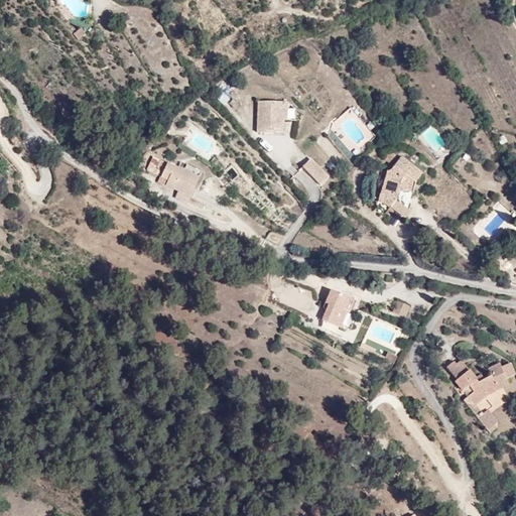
[(87,36),(81,29),(74,34),(81,42),(87,36)]
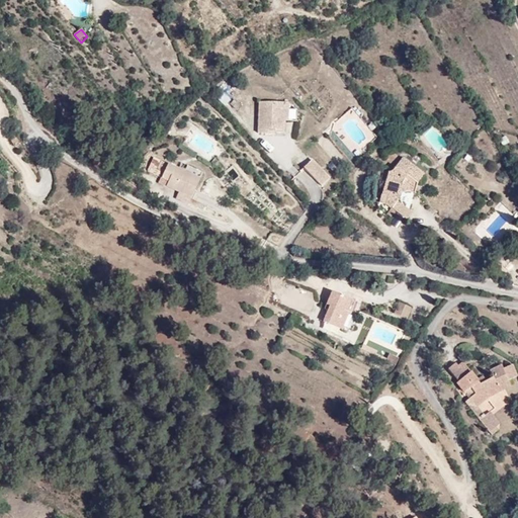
[(286,127),(286,109),(257,110),(257,141),(264,141),(264,137),(274,137),(286,137),(286,127)]
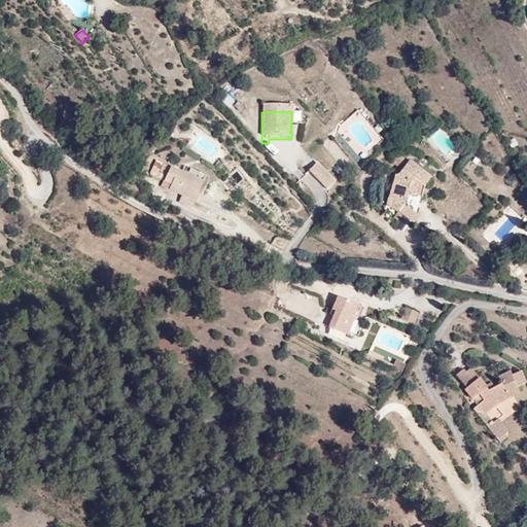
[(429,136),(438,125),(433,120),(424,132),(429,136)]
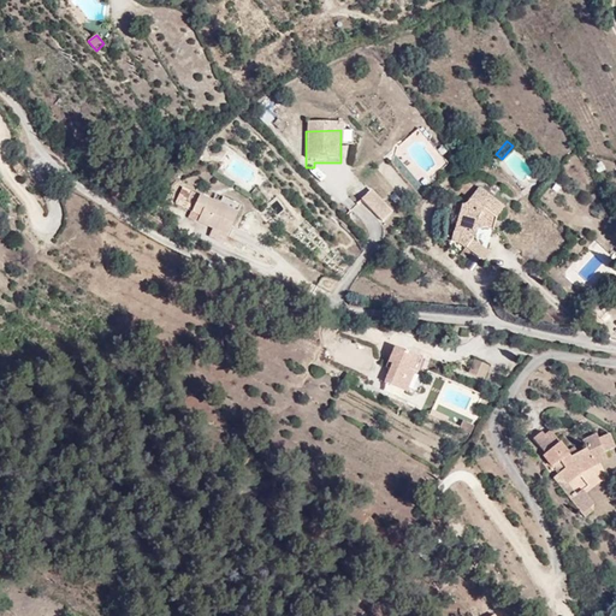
[(9,177),(15,173),(9,165),(3,169),(9,177)]
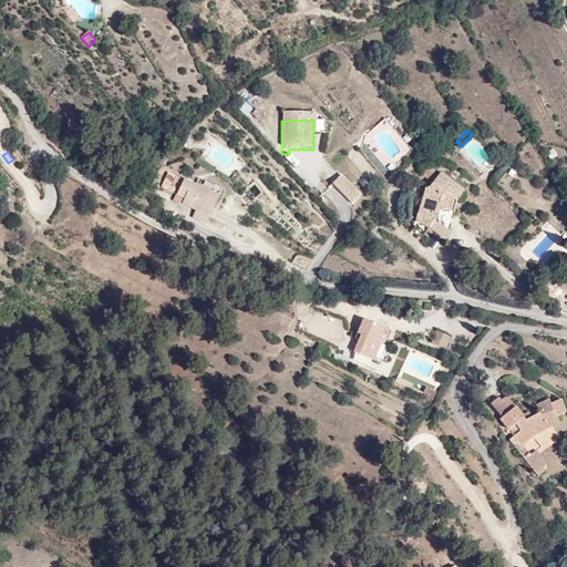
[(452,198),(442,191),(444,187),(455,195),(462,185),(439,169),(429,185),(424,186),(420,207),(426,210),(424,219),(444,234),(450,226),(437,217),(440,210),(436,208),(437,205),(450,206),(452,198)]
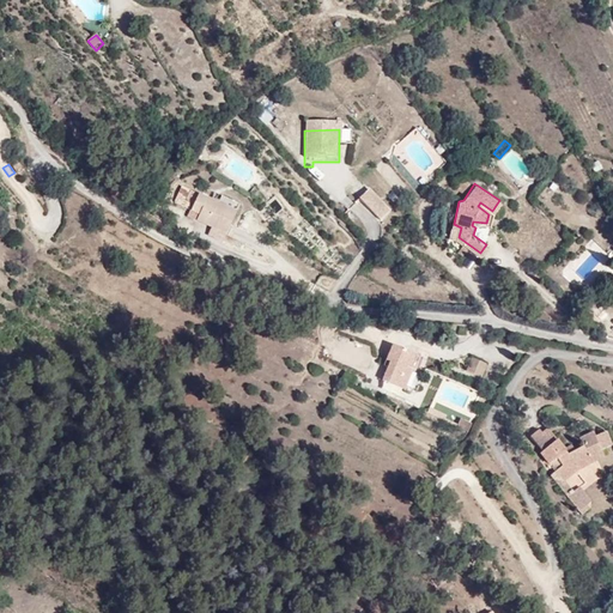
[(357,195),(377,217),(387,208),(366,186),(357,195)]
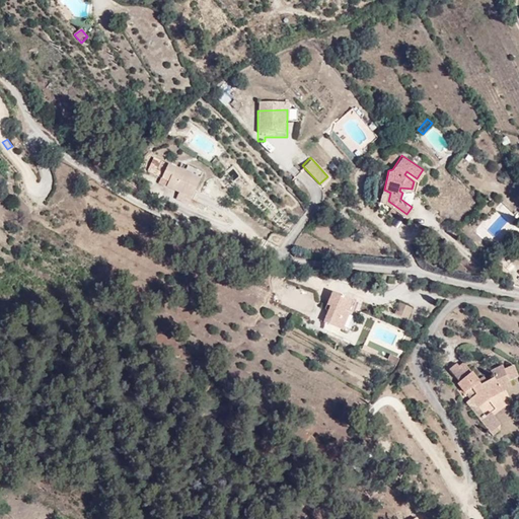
[(152,159),(150,166),(160,169),(162,161),(152,159)]
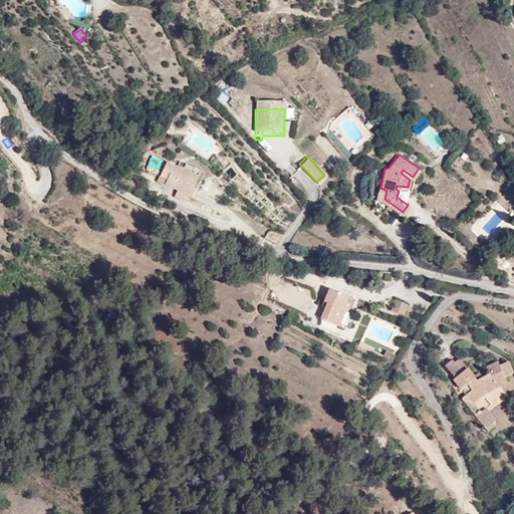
[(173,166),(171,170),(195,183),(197,178),(173,166)]
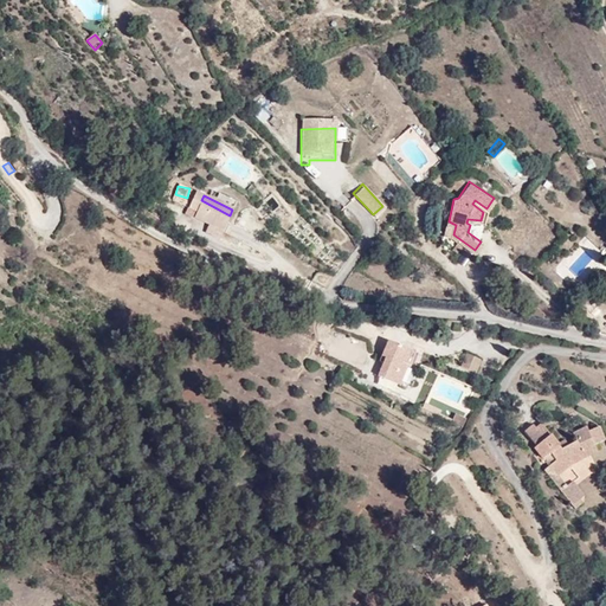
[(218,236),(230,216),(201,200),(193,197),(184,213),(192,218),(189,223),(218,236)]
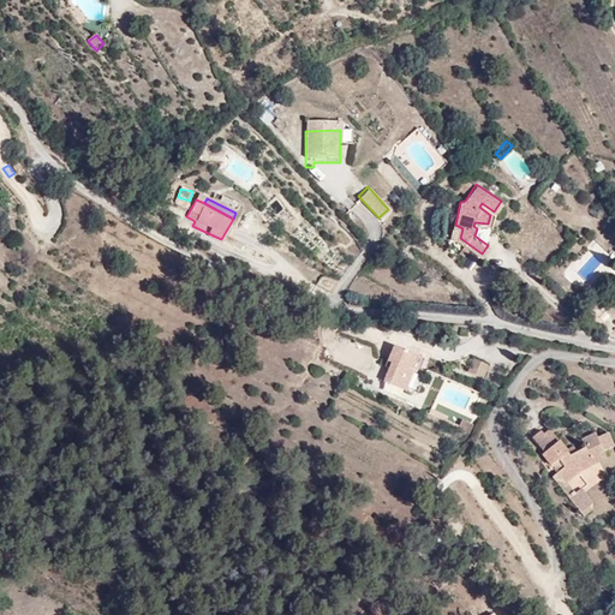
[(204,239),(210,243),(214,236),(207,233),(204,239)]
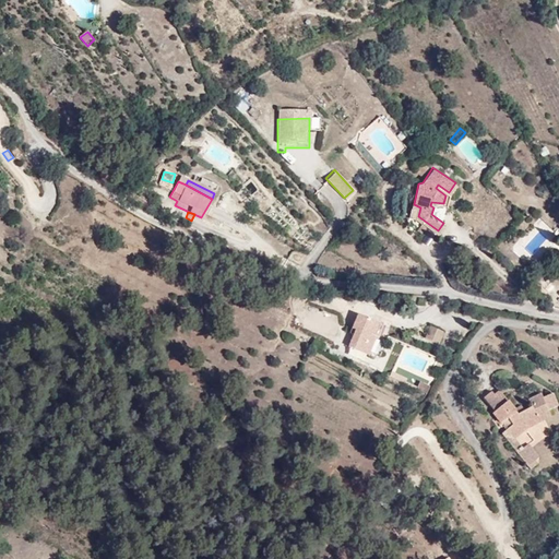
[(199,224),(201,217),(194,214),(191,221),(199,224)]
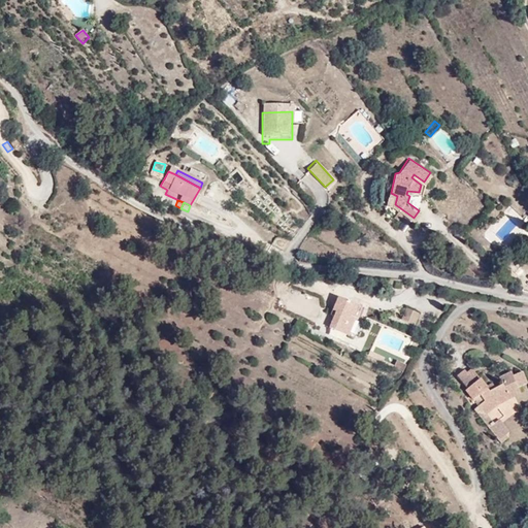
[(356,316),(360,305),(337,294),(331,306),(333,307),(326,322),(343,330),(353,314),(356,316)]
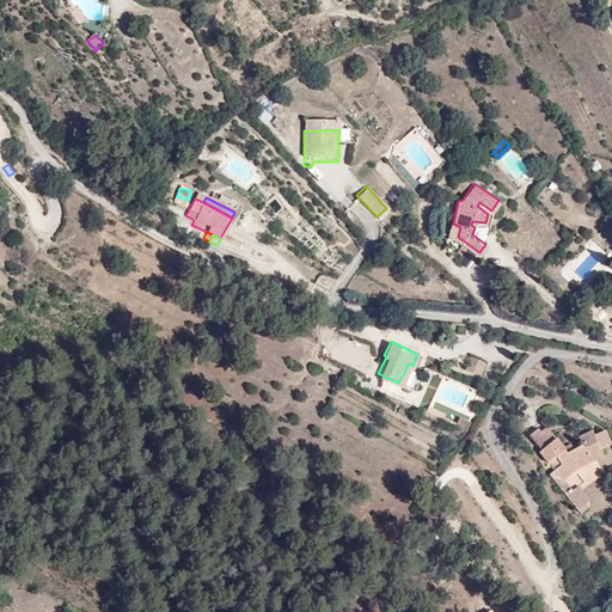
[(463,368),(478,375),(484,362),(467,355),(463,368)]
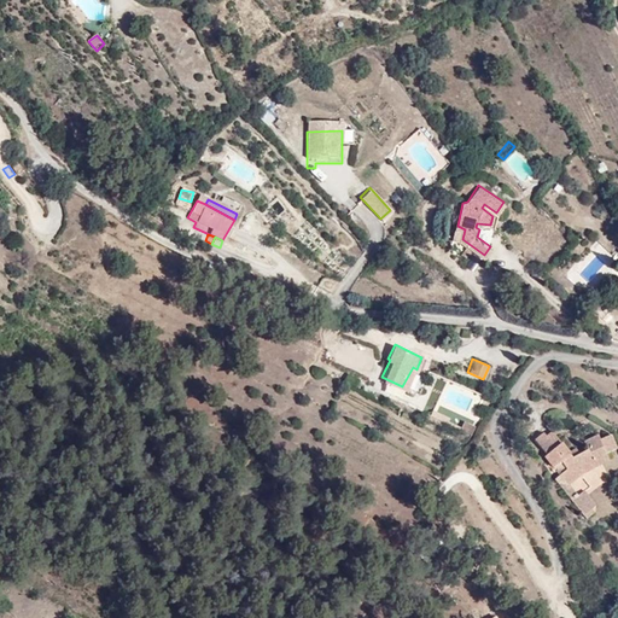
[(336,367),(331,379),(350,389),(356,378),(336,367)]
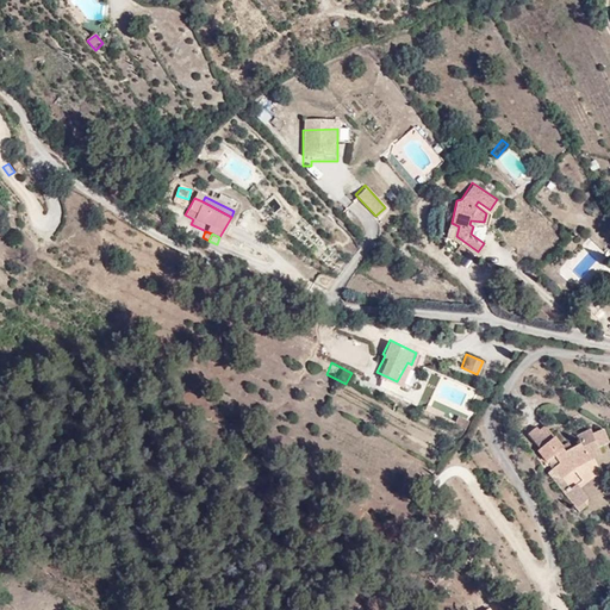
[(553,479),(602,454),(599,450),(607,446),(599,430),(591,434),(589,430),(573,440),(577,446),(562,453),(554,437),(546,441),(537,425),(528,431),(536,448),(534,449),(553,479)]
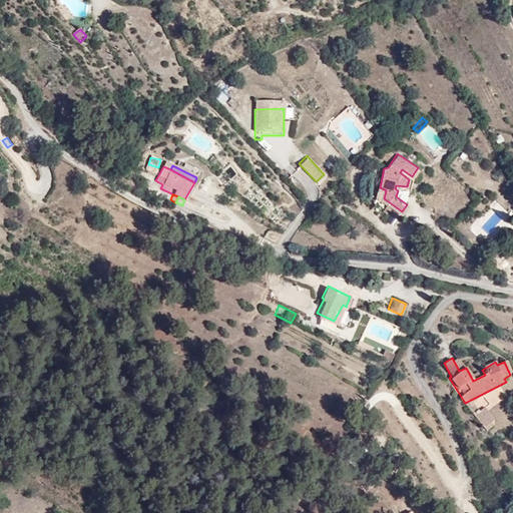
[(471,400),(465,403),(478,425),(489,418),(481,405),(475,408),(471,400)]
